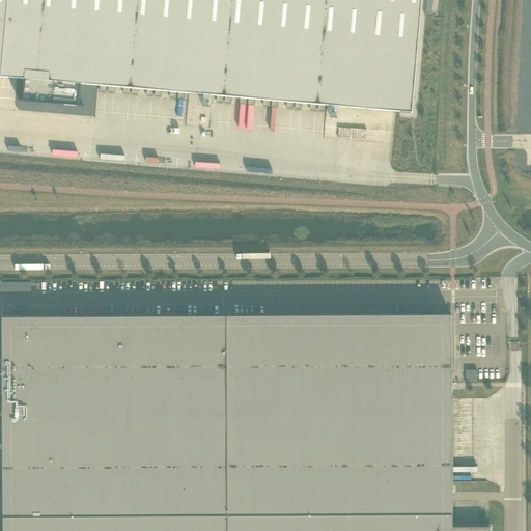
[(422,0),(0,0),(0,77),(25,79),(23,102),(79,107),(81,84),(84,84),(413,113),(422,0)]
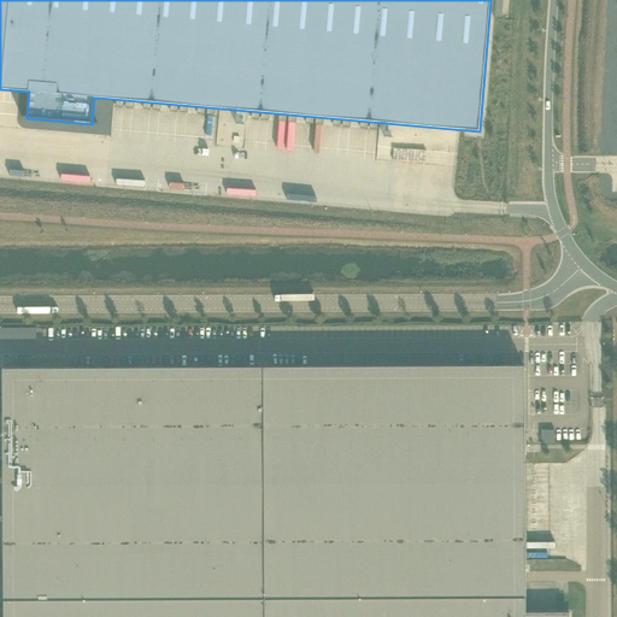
[(0,339),(36,339),(36,327),(0,328),(0,339)]
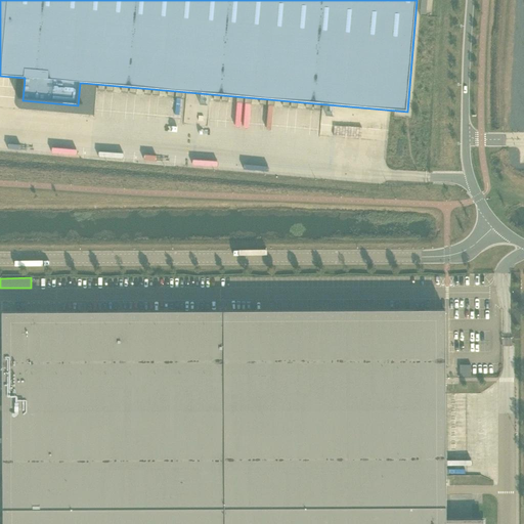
[(445,312),(224,313),(225,510),(446,509),(446,375),(445,312)]
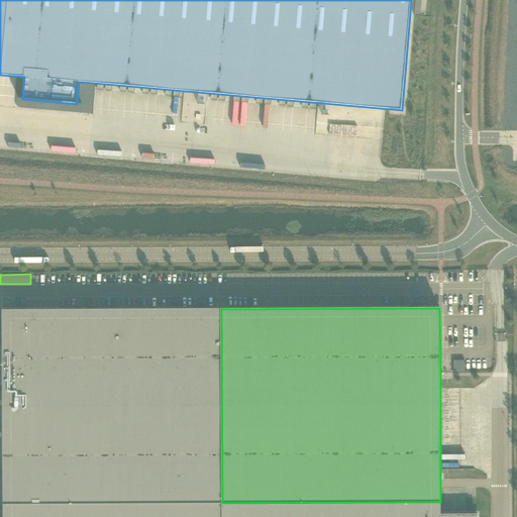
[(4,504),(222,503),(221,309),(3,310),(3,346),(0,345),(0,383),(3,383),(4,504)]
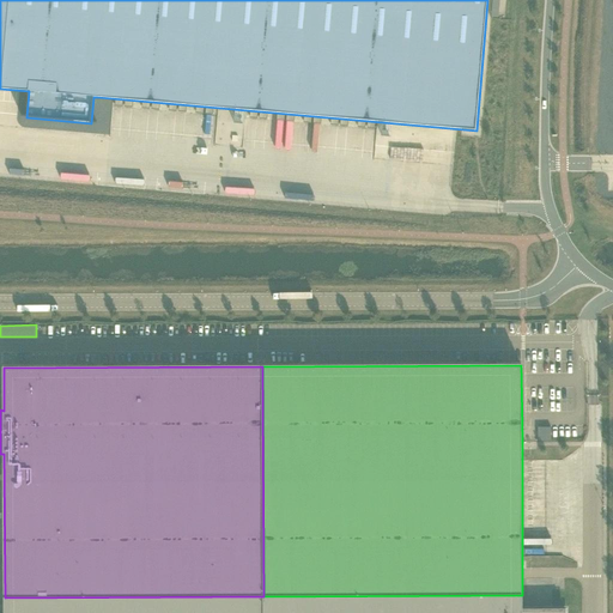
[(539,426),(539,439),(551,439),(552,426),(539,426)]
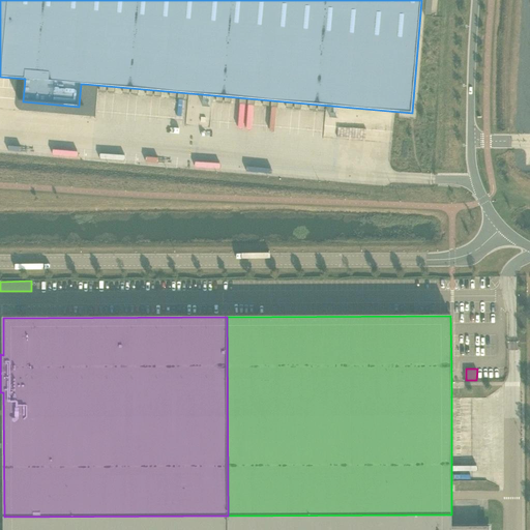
[(227,529),(489,529),(489,527),(451,527),(451,514),(228,516),(227,529)]
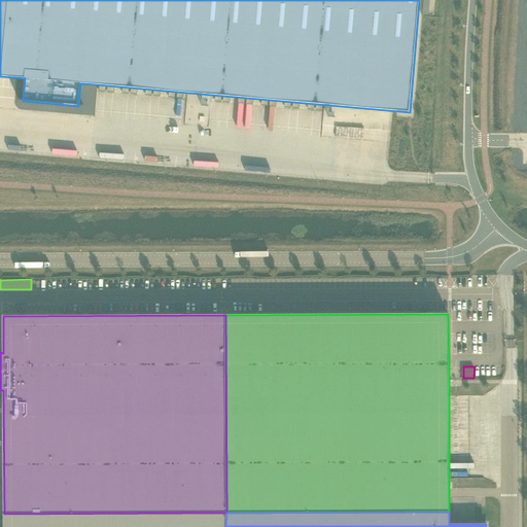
[(225,526),(226,513),(4,514),(3,526),(225,526)]
